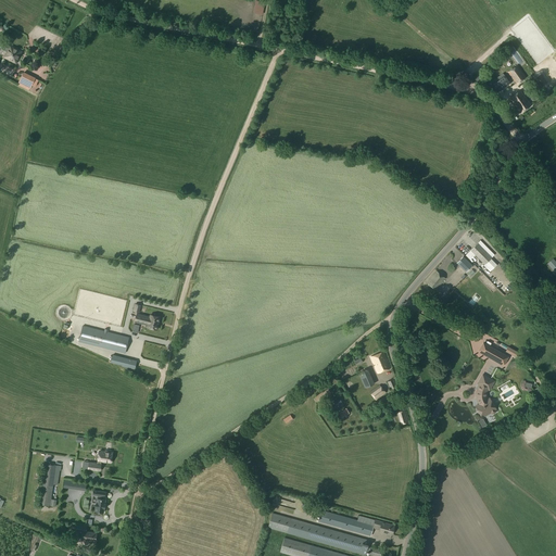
[(34,29),(33,29),(33,39),(47,40),(47,30),(40,30),(40,32),(38,32),(38,26),(34,26),(34,29)]
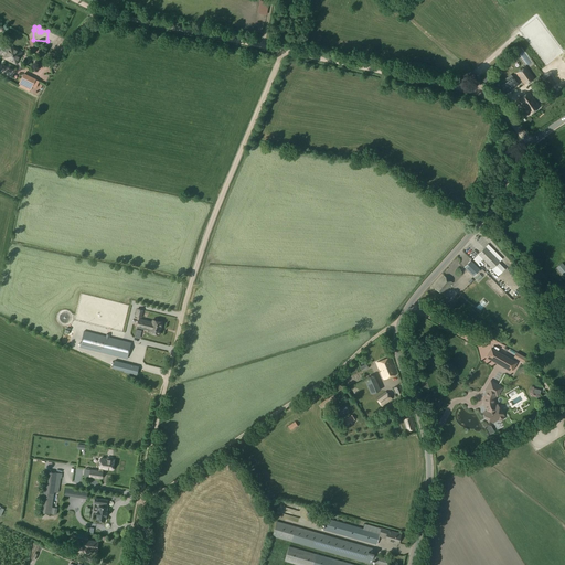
[(8,52),(4,59),(10,61),(11,60),(16,63),(19,57),(20,57),(22,52),(17,50),(17,51),(7,45),(3,51),(8,52)]
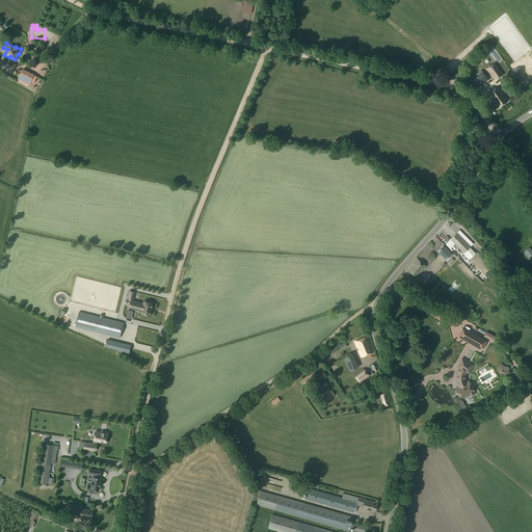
[(495,62),(486,69),(494,80),(503,74),(495,62)]
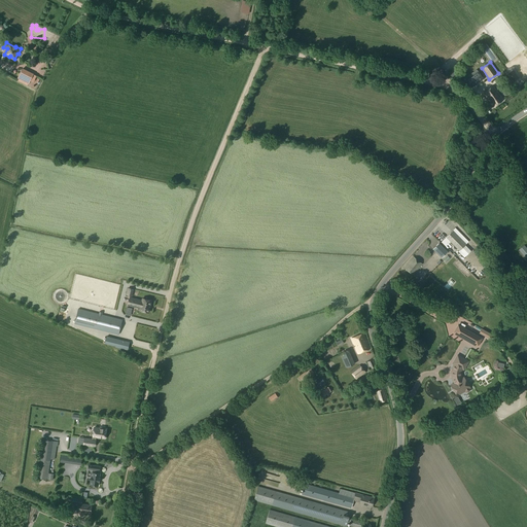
[(22,69),(18,78),(29,83),(33,74),(22,69)]
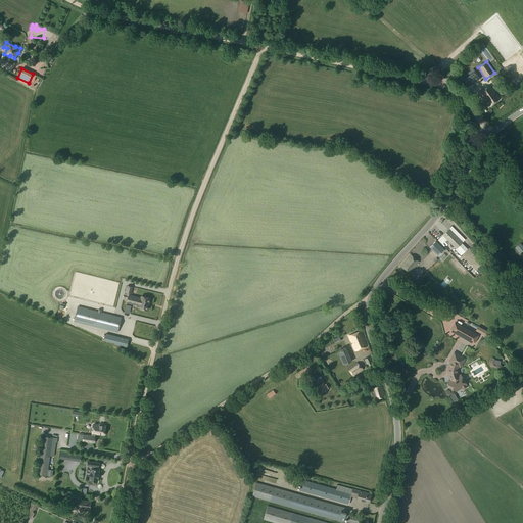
[(479,79),(474,70),(463,79),(469,87),(479,79)]
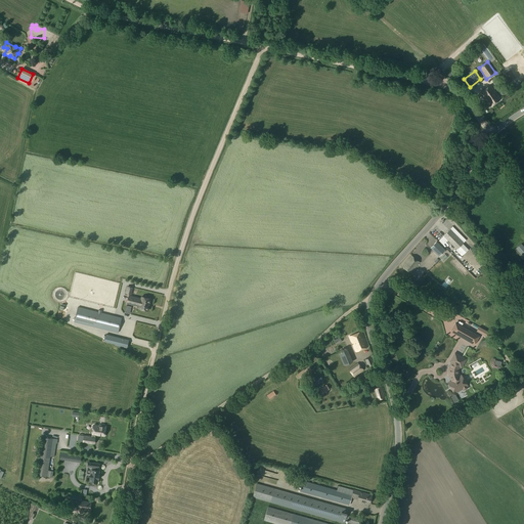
[(490,85),(480,92),(490,106),(500,98),(490,85)]
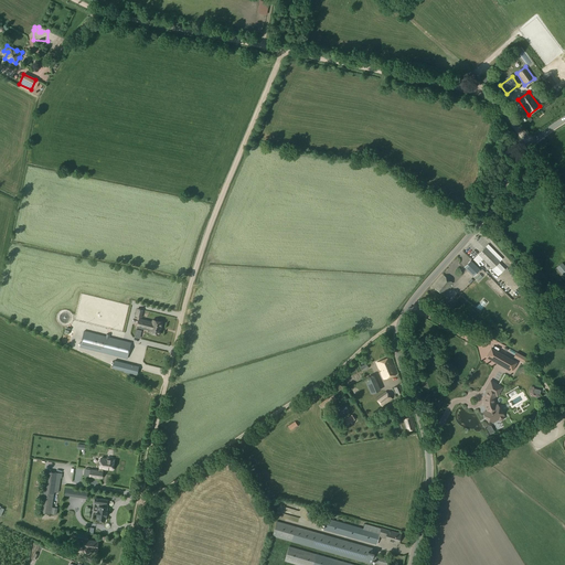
[(488,245),(478,254),(492,268),(491,269),(498,276),(505,269),(499,263),(502,259),(488,245)]
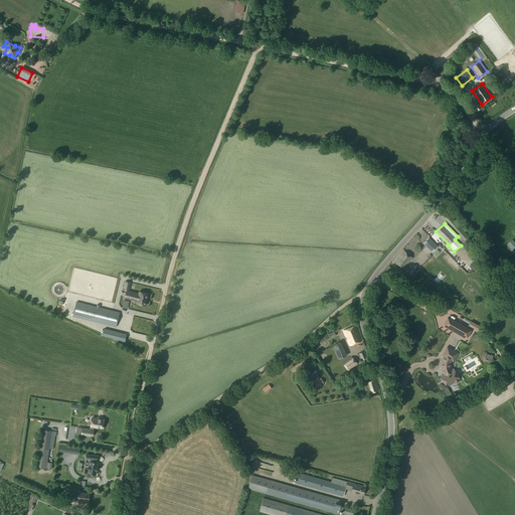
[(428,238),(422,243),(432,252),(438,246),(428,238)]
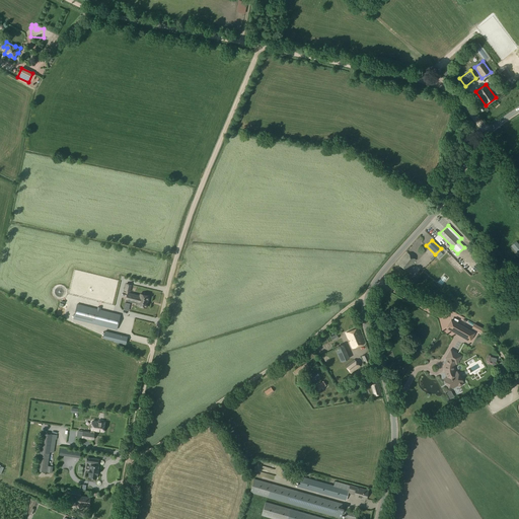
[(408,252),(397,265),(405,271),(416,260),(408,252)]
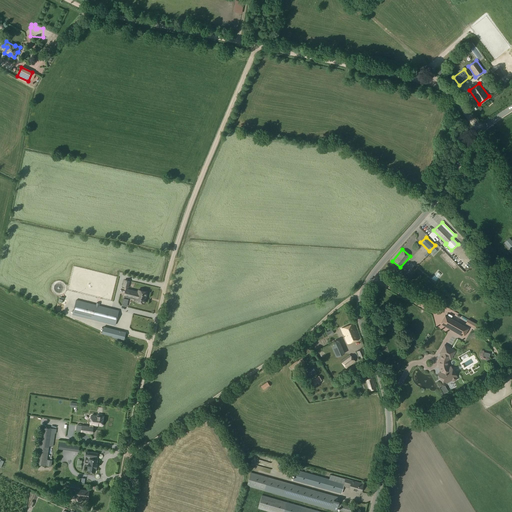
[(414,265),(418,268),(424,261),(421,258),(414,265)]
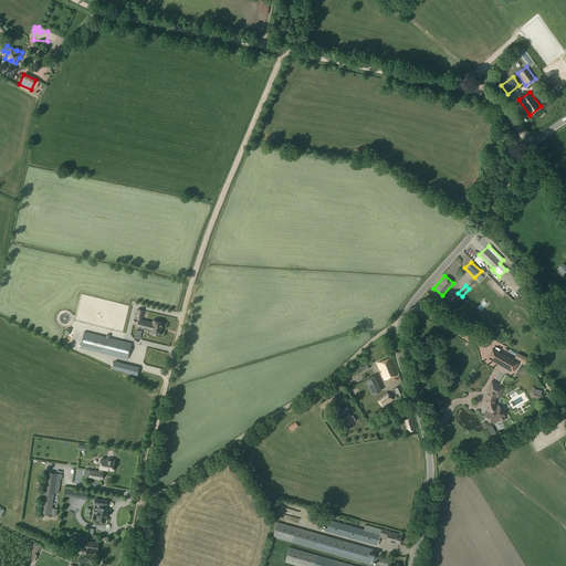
[(483,299),(477,306),(481,311),(488,302),(483,299)]
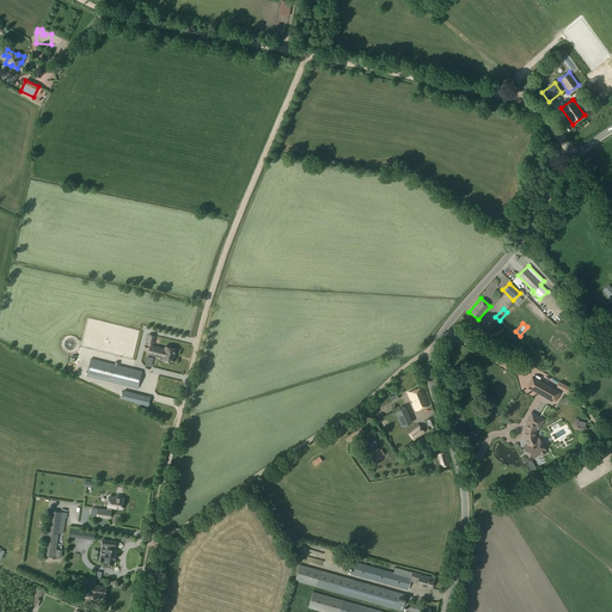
[(151,346),(150,350),(153,350),(161,353),(175,356),(176,349),(165,347),(165,349),(151,346)]
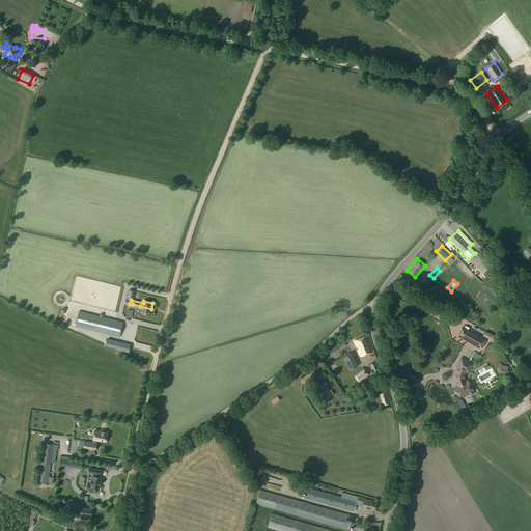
[(133,304),(130,304),(129,307),(141,310),(140,312),(149,315),(151,309),(140,306),(133,304)]
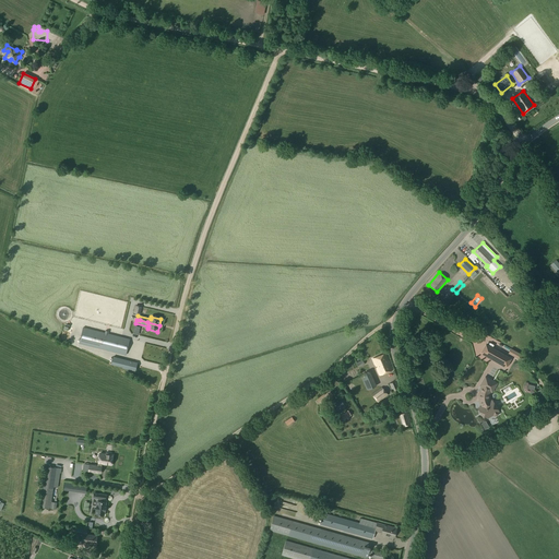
[(129,340),(108,334),(108,332),(105,331),(105,333),(83,328),(79,343),(126,355),(129,340)]
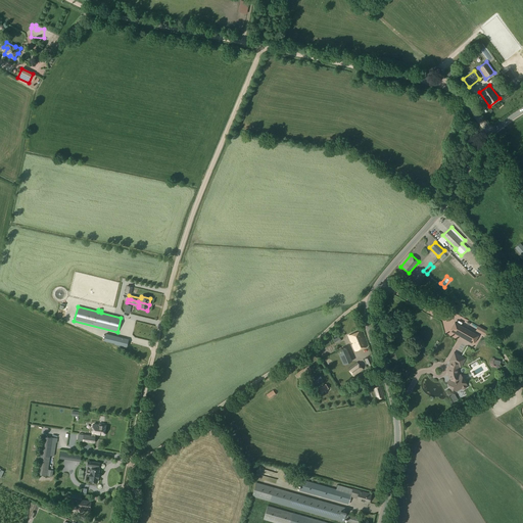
[(127,332),(127,337),(136,337),(136,326),(139,326),(140,323),(135,323),(135,326),(125,325),(125,332),(127,332)]
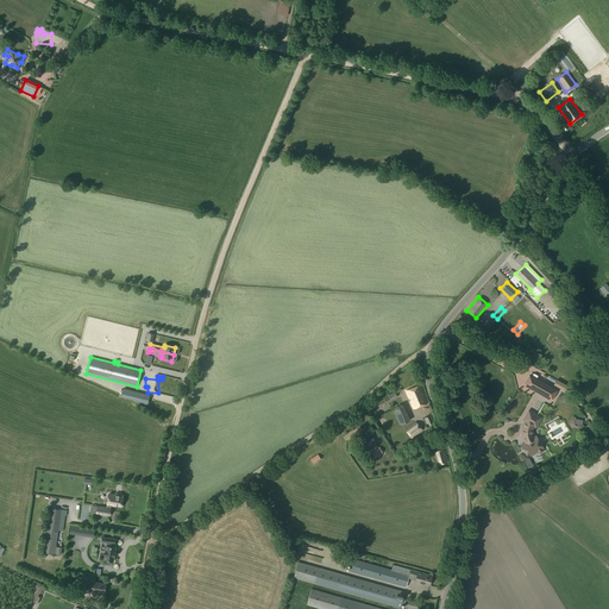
[(531,376),(525,384),(552,401),(557,391),(531,376)]
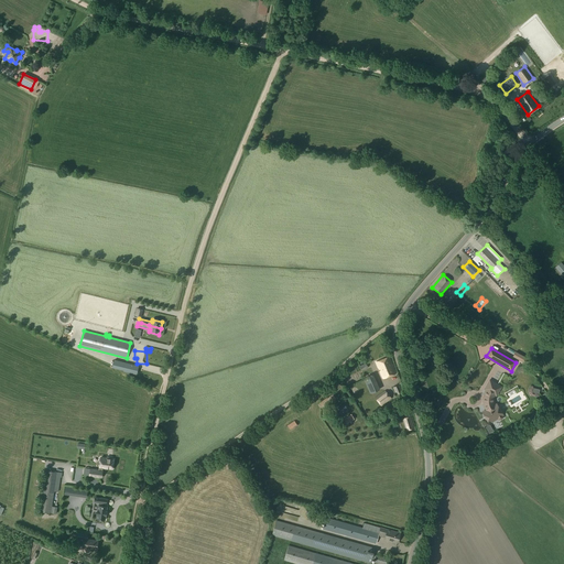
[(516,351),(512,357),(525,364),(528,358),(516,351)]
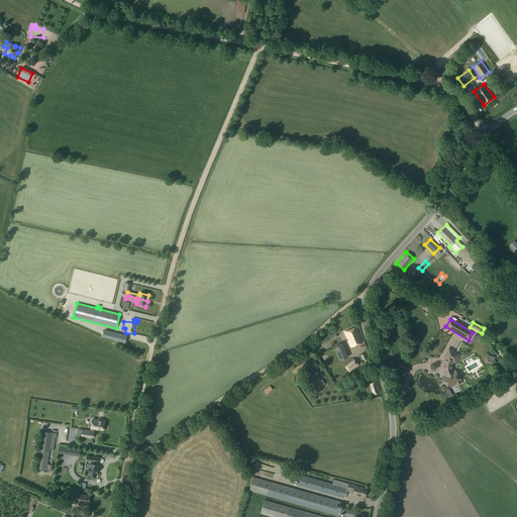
[(356,327),(344,332),(351,347),(363,342),(356,327)]
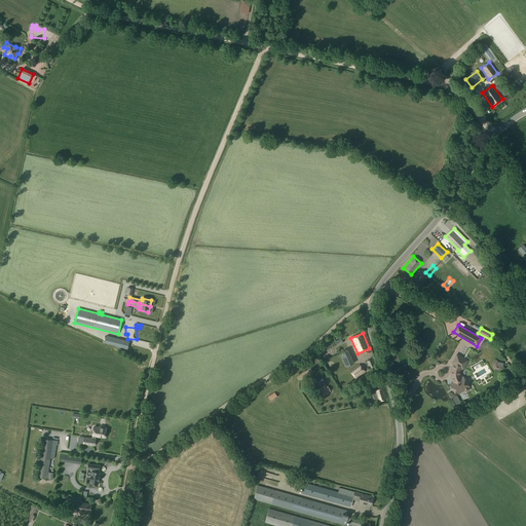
[(122,347),(124,341),(117,339),(115,346),(122,347)]
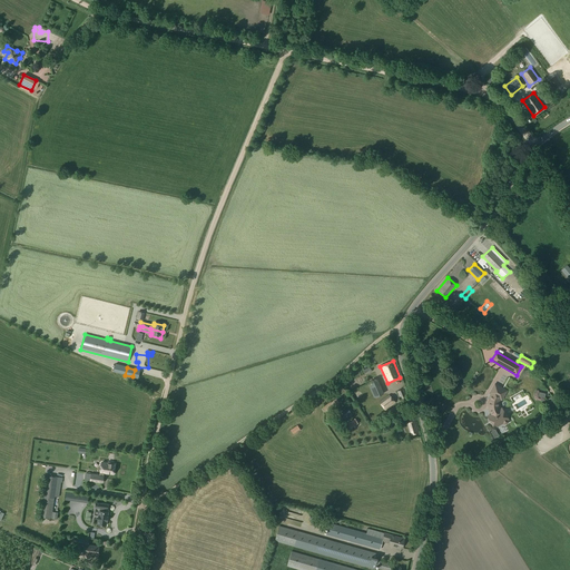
[(376,380),(369,383),(374,397),(383,394),(376,380)]
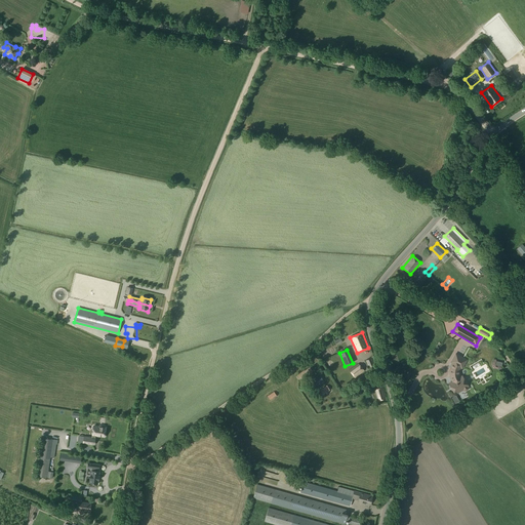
[(453,381),(449,384),(451,387),(450,388),(451,389),(451,390),(452,391),(453,391),(454,391),(458,392),(468,387),(462,376),(460,377),(460,376),(459,375),(459,373),(459,372),(459,370),(459,369),(460,367),(461,368),(467,360),(456,354),(451,362),(455,364),(452,368),(450,368),(450,376),(452,376),(454,379),(453,381)]
